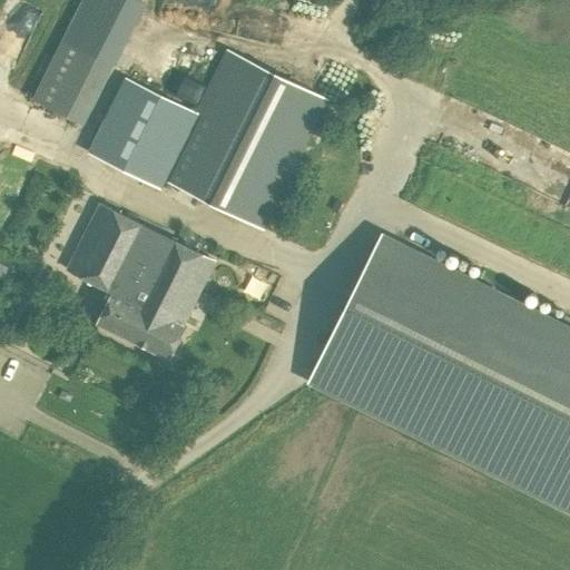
[(77,120),(137,1),(134,0),(82,0),(33,99),(77,120)]
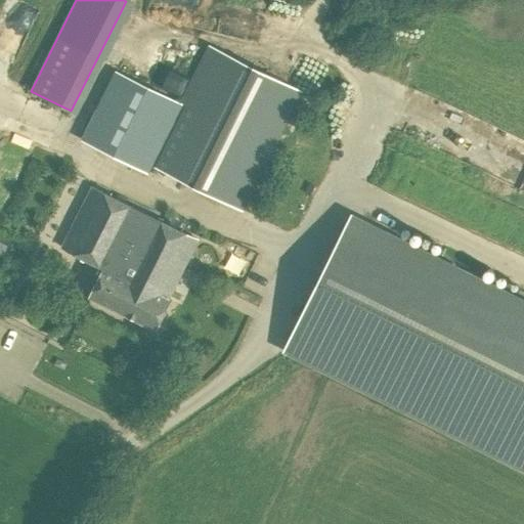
[(181,102),(138,81),(116,71),(80,141),(145,173),(149,165),(242,211),(301,92),(209,46),(181,102)]
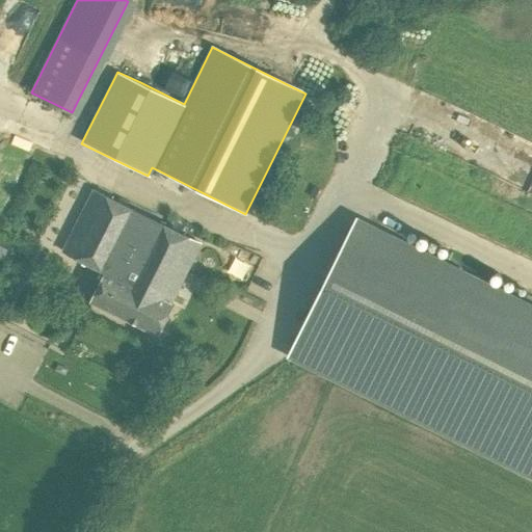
[(315,198),(319,188),(314,186),(309,196),(315,198)]
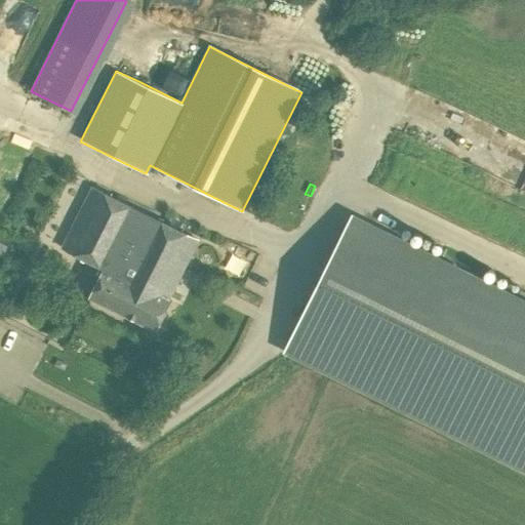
[(155,330),(170,300),(167,298),(197,240),(92,188),(63,247),(104,269),(89,297),(155,330)]
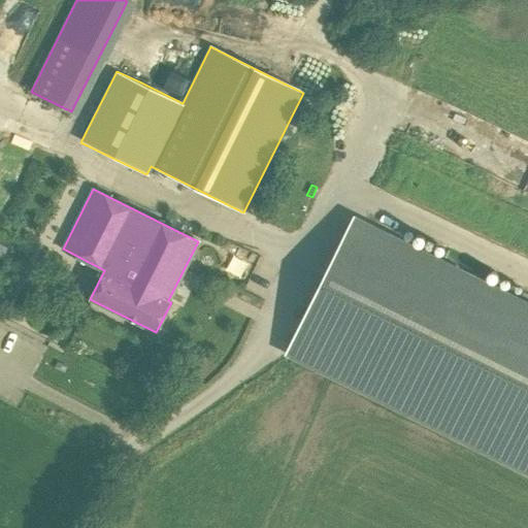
[(527,474),(527,301),(354,216),(285,354),(527,474)]
